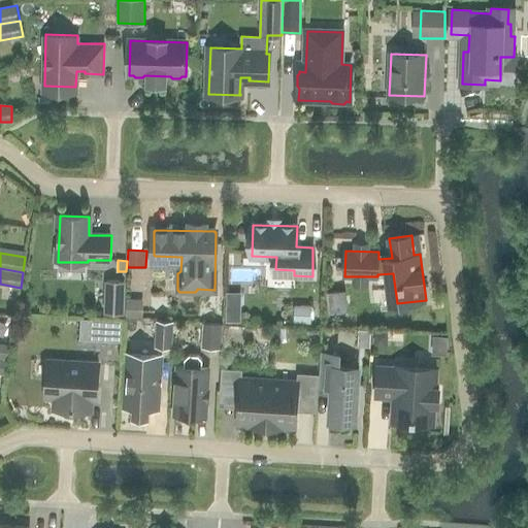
[(123,285),(106,284),(105,315),(122,316),(123,285)]
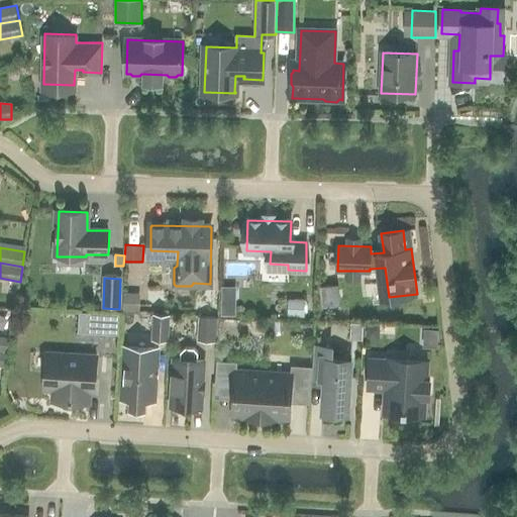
[(320,286),(322,302),(336,300),(333,284),(320,286)]
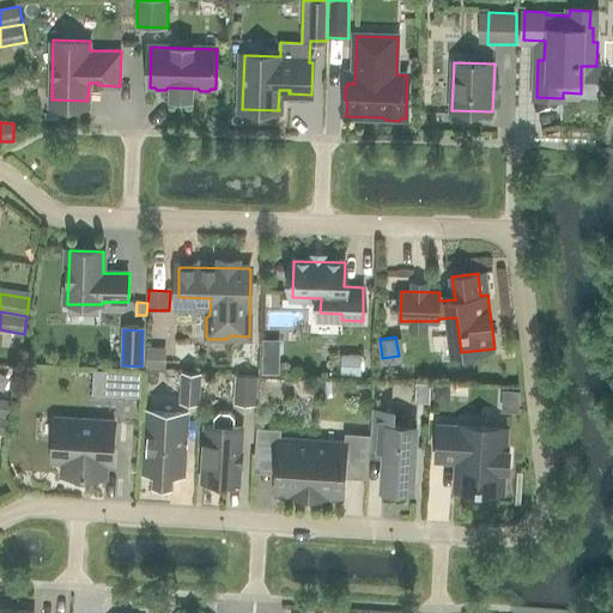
[(167,369),(167,347),(146,346),(146,369),(167,369)]
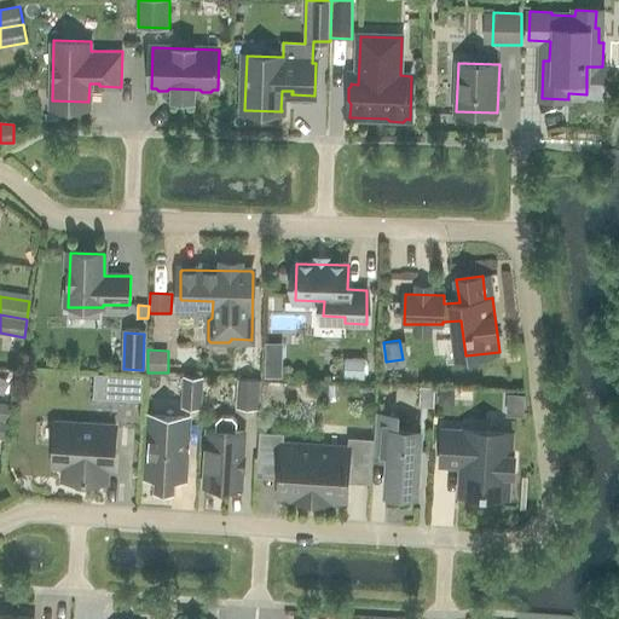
[(365,379),(365,358),(346,357),(345,377),(365,379)]
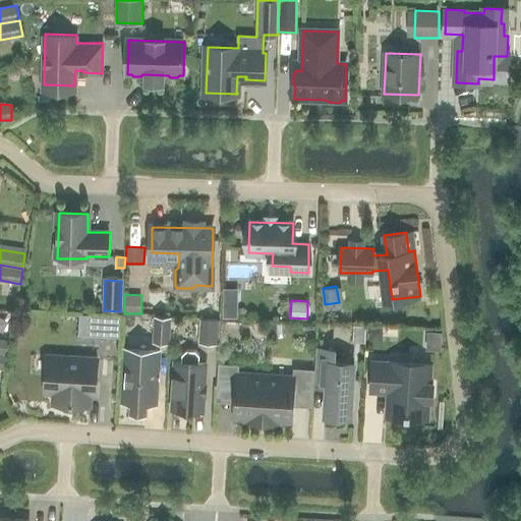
[(222,310),(222,320),(237,320),(237,311),(222,310)]
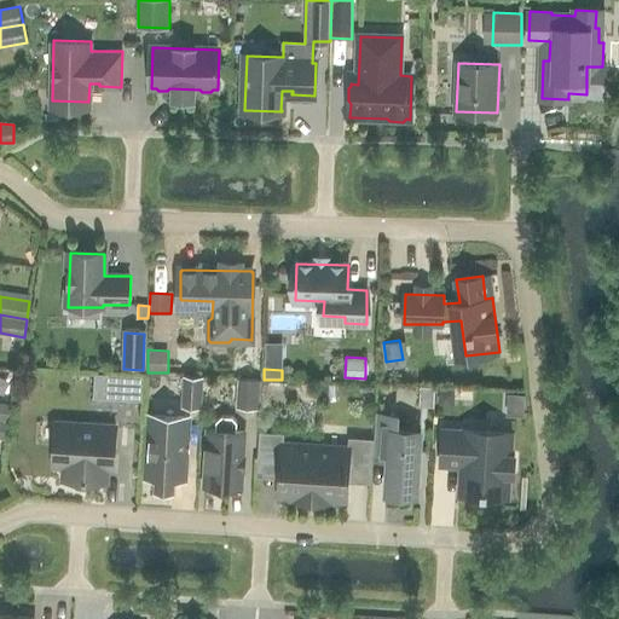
[(106,399),(109,375),(96,374),(94,398),(106,399)]
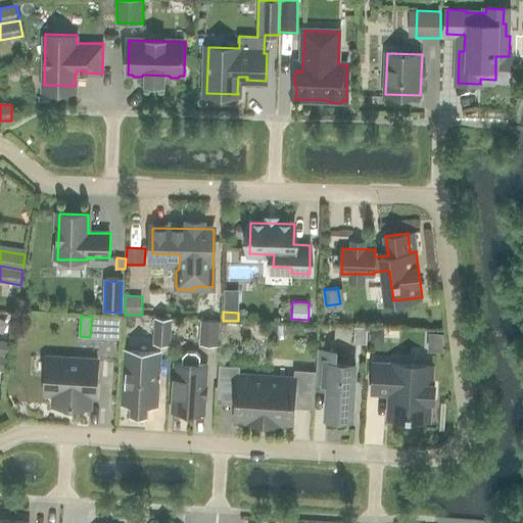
[(171,345),(173,318),(155,317),(153,344),(171,345)]
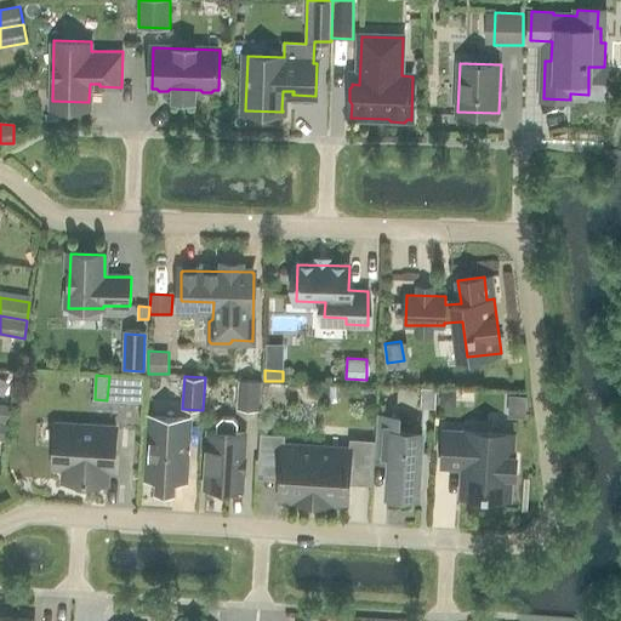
[(261,410),(262,380),(239,379),(238,409),(261,410)]
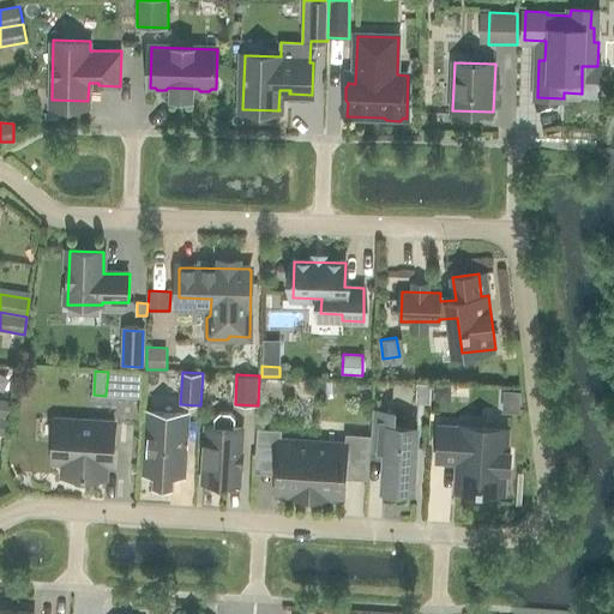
[(319,380),(318,392),(333,393),(335,381),(319,380)]
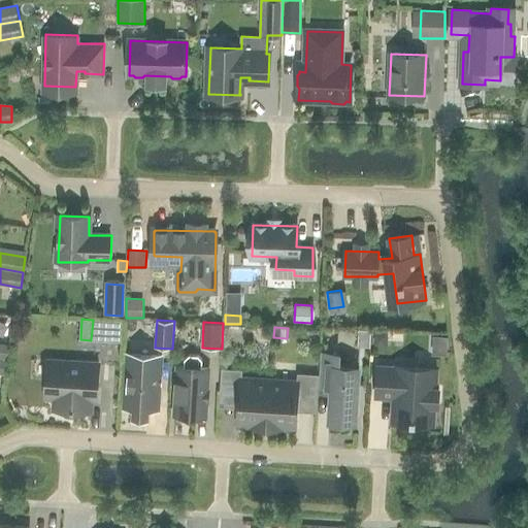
[(375,343),(387,344),(388,333),(375,332),(375,343)]
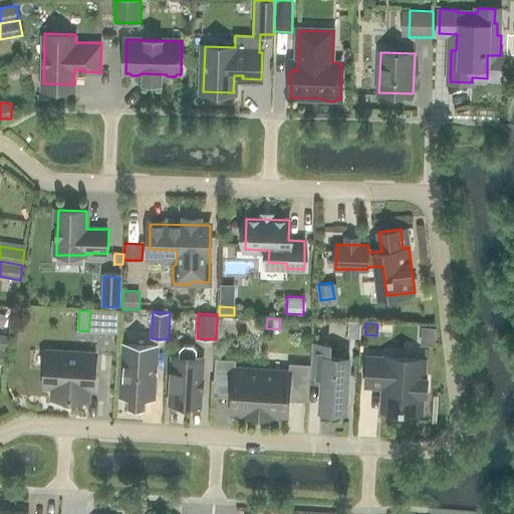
[(0,348),(9,350),(11,335),(0,332),(0,348)]
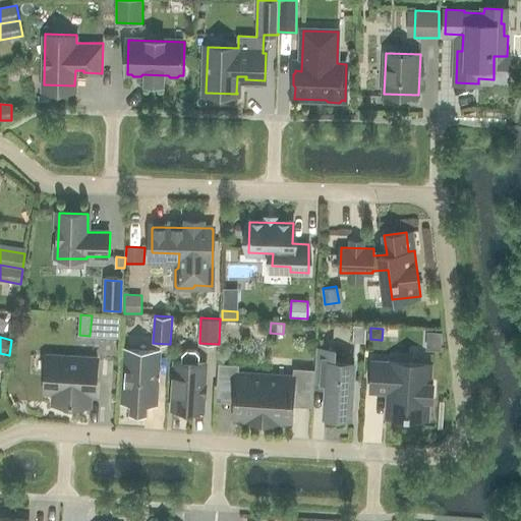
[(352,402),(355,362),(335,361),(336,349),(316,348),(314,386),(327,387),(325,416),(327,416),(327,411),(341,412),(351,412),(352,402)]
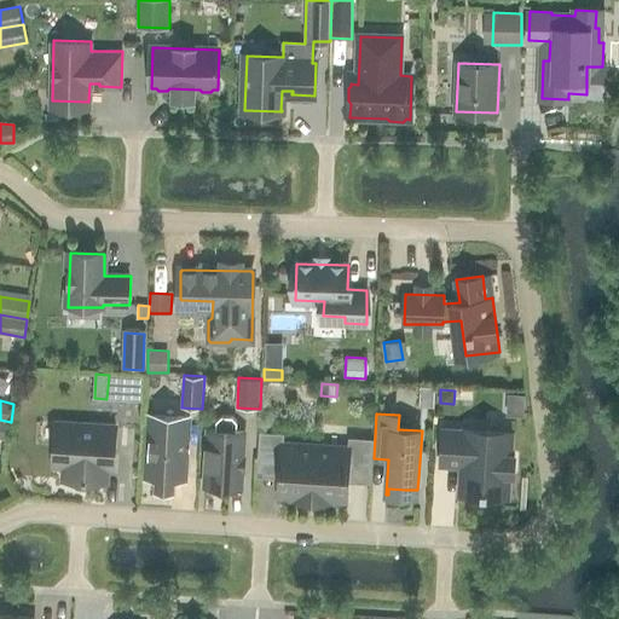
[(187,418),(151,416),(148,476),(184,478),(187,418)]
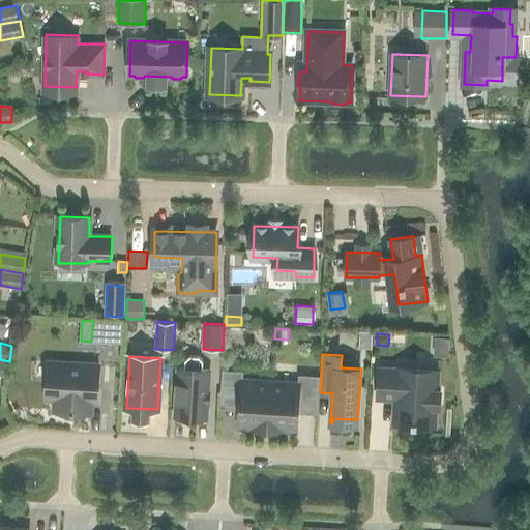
[(207,412),(209,370),(202,370),(203,361),(199,357),(190,356),(186,360),(186,369),(179,369),(176,410),(207,412)]
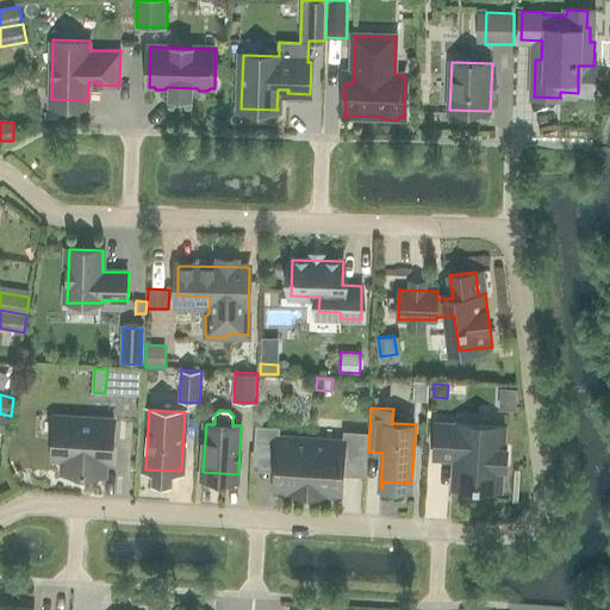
[(0,431),(7,433),(11,416),(0,414),(0,431)]
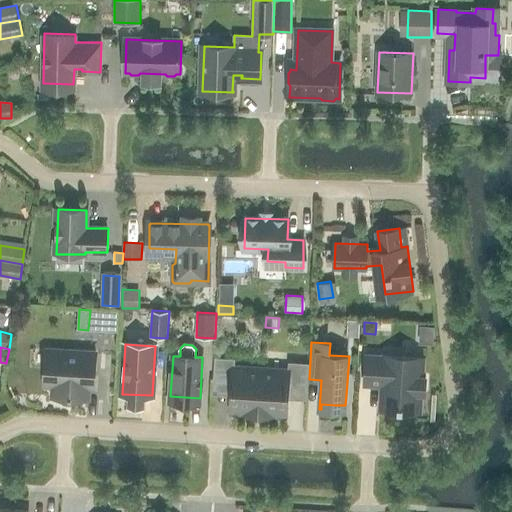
[(95,371),(96,353),(50,350),(48,384),(54,385),(54,397),(88,399),(89,371),(95,371)]
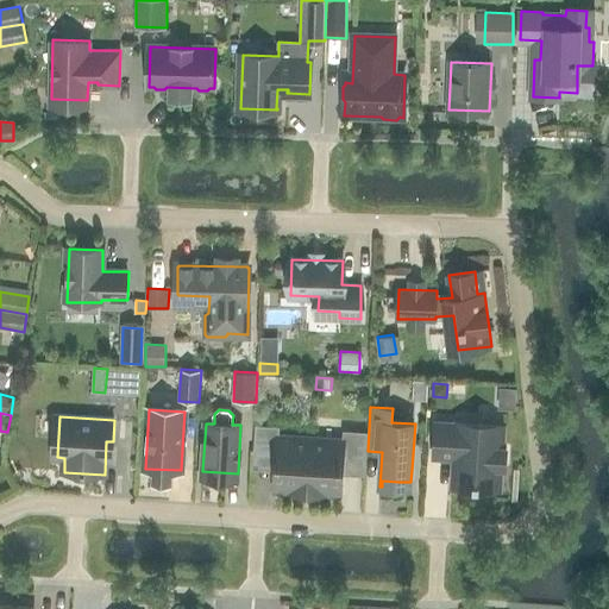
[(506,468),(507,449),(501,449),(502,431),(456,428),(457,424),(437,422),(434,457),(457,458),(456,485),(497,488),(498,468),(506,468)]
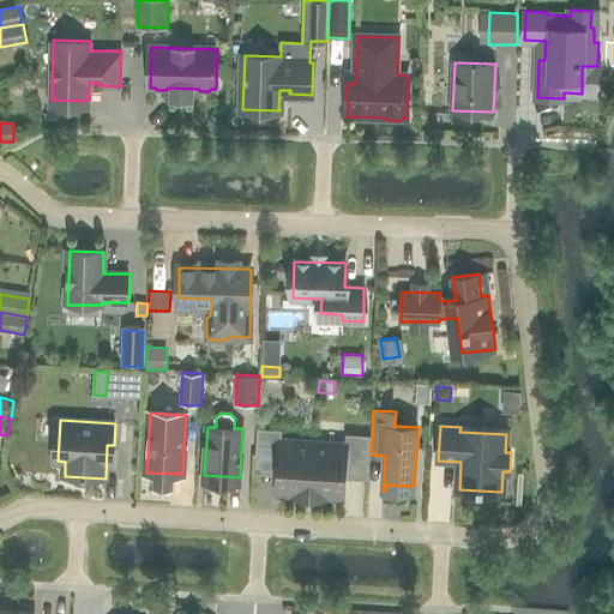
[(311,495),(314,441),(281,439),(281,432),(259,429),(258,455),(280,456),(277,488),(293,489),(292,494),(311,495)]
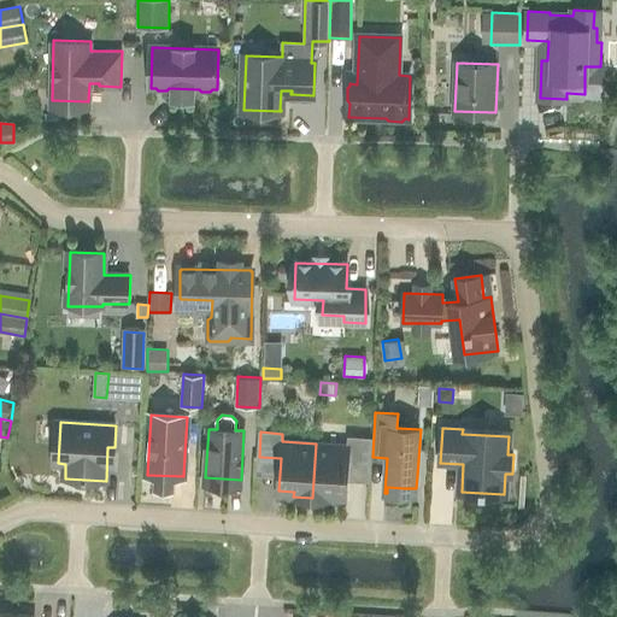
[(346,494),(348,463),(370,464),(371,439),(350,438),(350,446),(316,444),(312,498),(331,499),(331,494),(346,494)]
